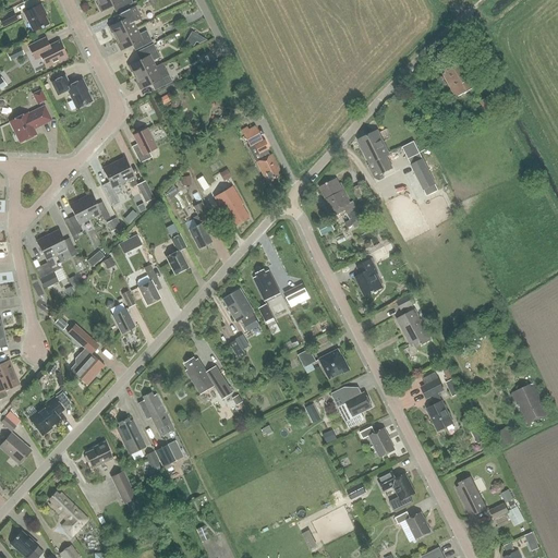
[(96,0),(99,5),(97,7),(100,12),(112,7),(116,13),(132,4),(130,0),(96,0)]
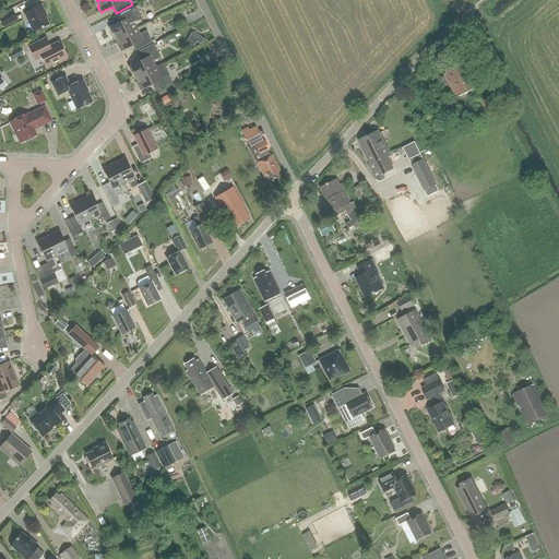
[(34,33),(48,25),(42,12),(44,11),(40,6),(24,13),(34,33)]
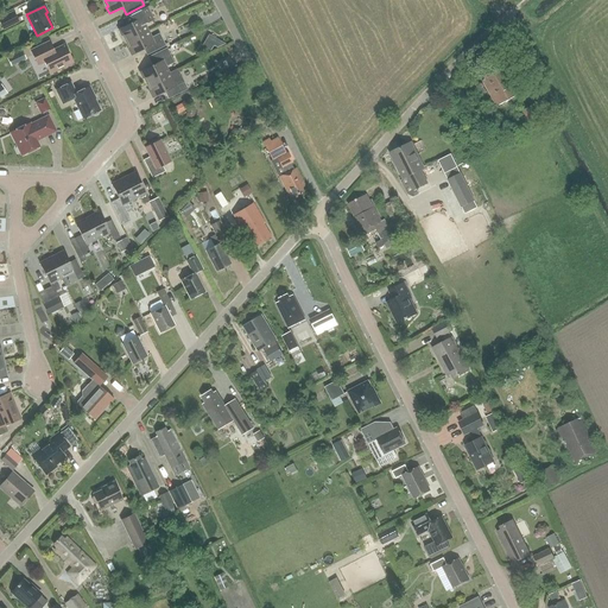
[(146,32),(147,31),(144,25),(152,20),(146,8),(127,18),(124,20),(126,26),(118,30),(121,37),(122,36),(126,43),(146,32)]
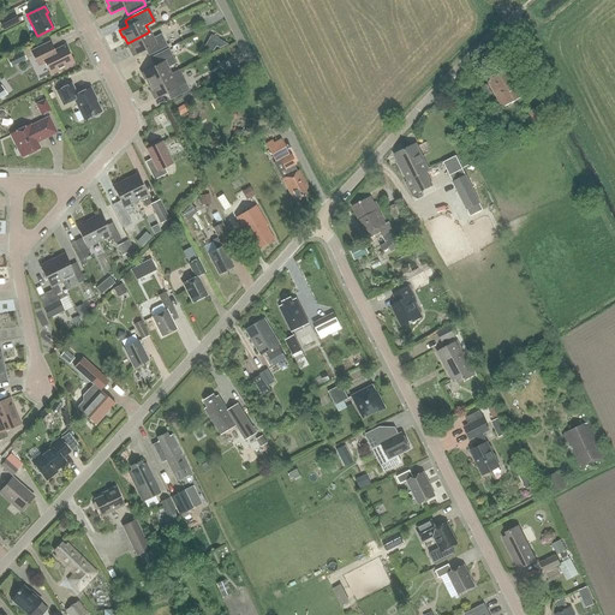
[(15,12),(0,18),(0,23),(4,30),(19,22),(15,12)]
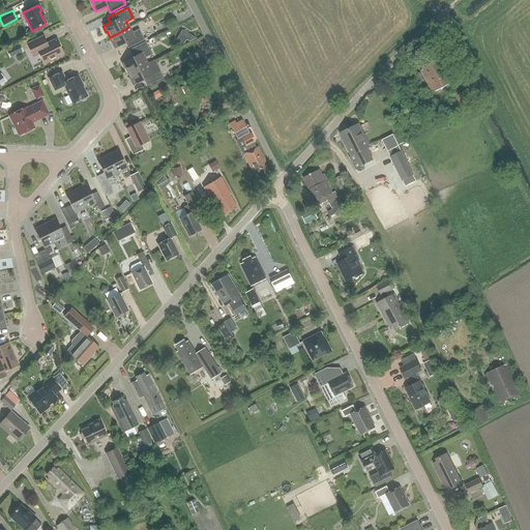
[(128,27),(127,28),(110,37),(113,42),(111,42),(114,49),(125,43),(127,49),(144,40),(139,30),(131,33),(128,27)]
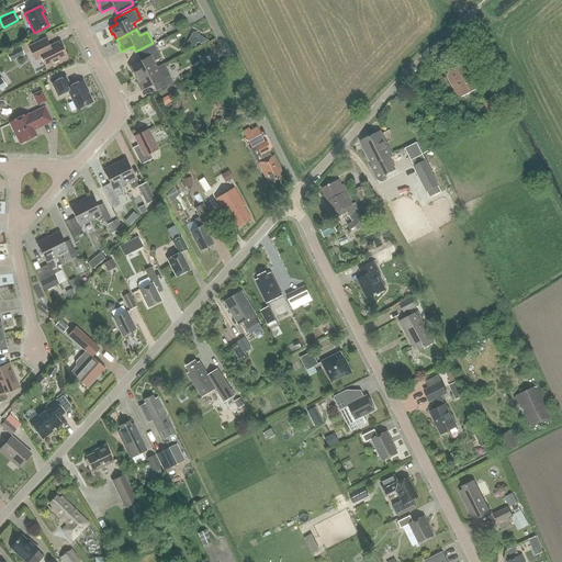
[(193,32),(189,38),(192,40),(197,43),(198,44),(200,45),(209,41),(202,37),(195,33),(193,32)]
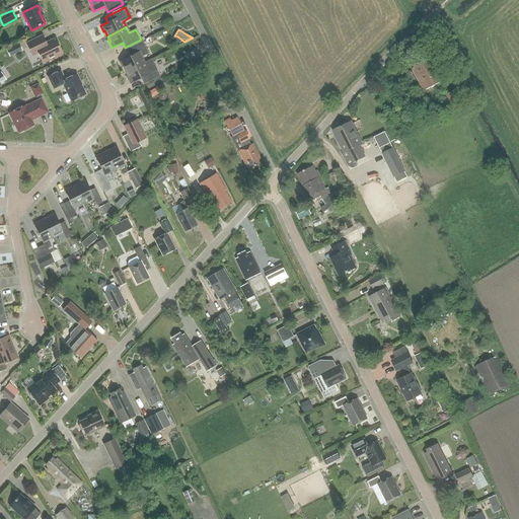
[(43,63),(62,54),(55,39),(41,46),(36,39),(26,44),(32,56),(38,54),(43,63)]
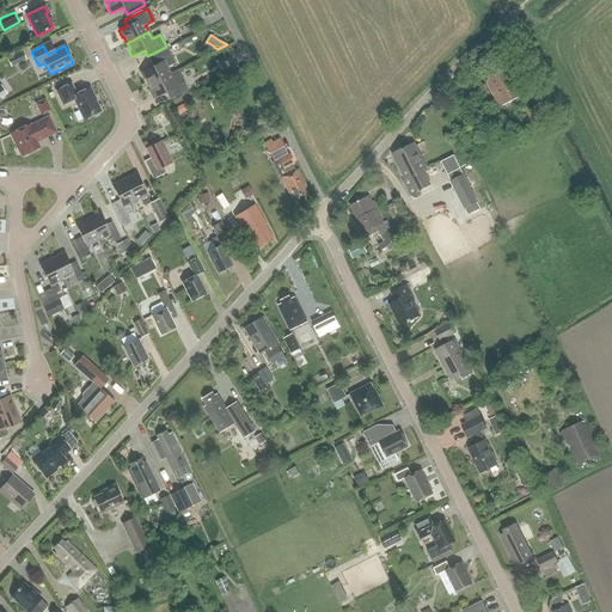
[(148,85),(170,74),(166,68),(175,63),(167,49),(148,59),(153,67),(140,73),(144,80),(145,79),(148,85)]
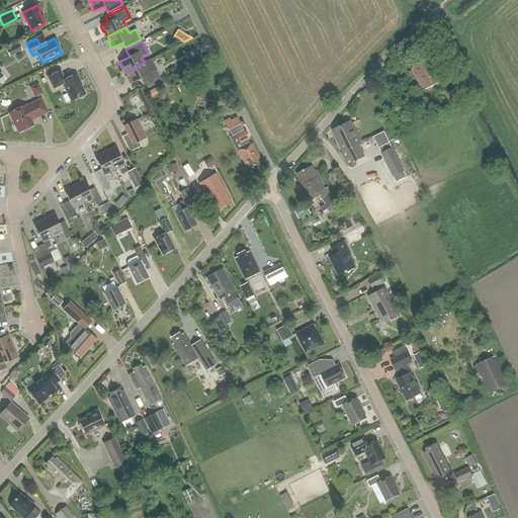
[(21,50),(18,44),(6,50),(9,56),(21,50)]
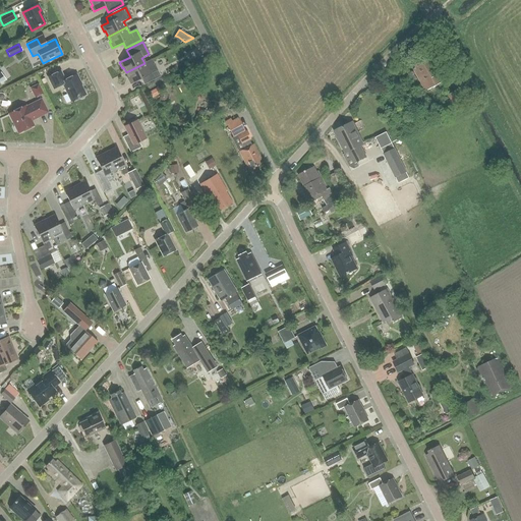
[(194,53),(186,57),(189,62),(197,59),(194,53)]
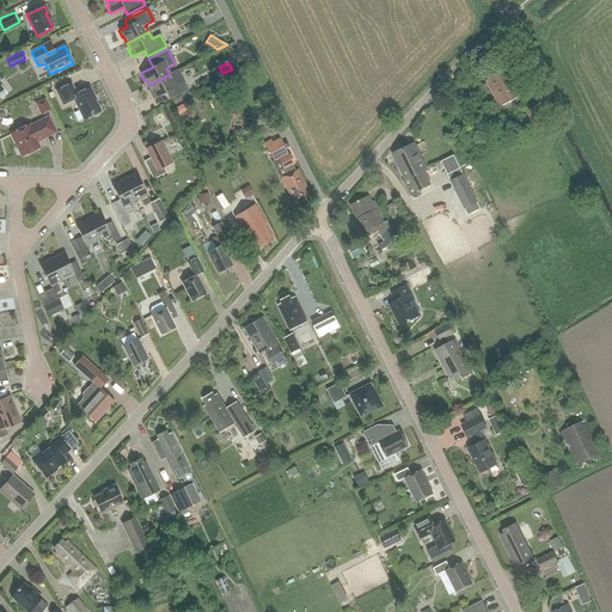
[(500,108),(522,95),(507,67),(505,69),(502,66),(485,75),(489,80),(485,83),(500,108)]
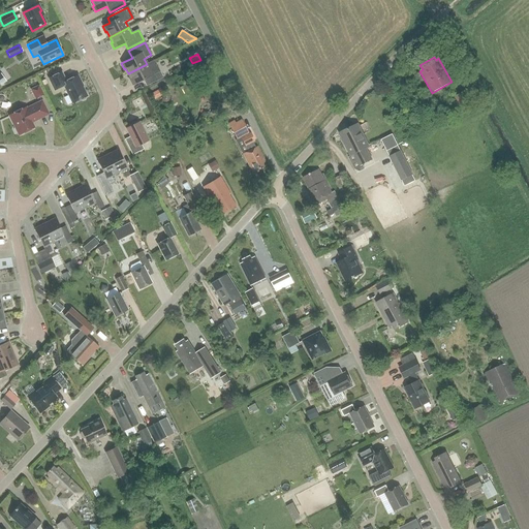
[(209,58),(198,63),(201,68),(211,63),(209,58)]
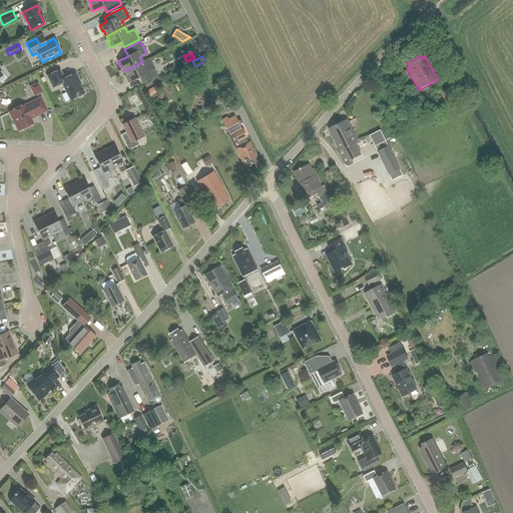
[(149,59),(143,62),(148,73),(154,70),(152,65),(149,59)]
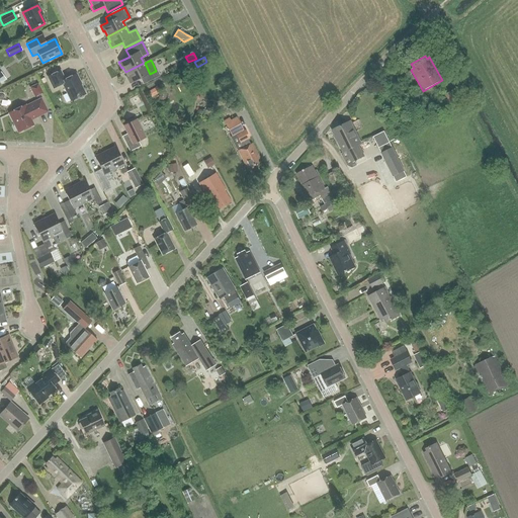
[(159,77),(156,71),(150,74),(145,63),(144,63),(125,72),(127,78),(126,78),(130,84),(143,78),(146,83),(159,77)]
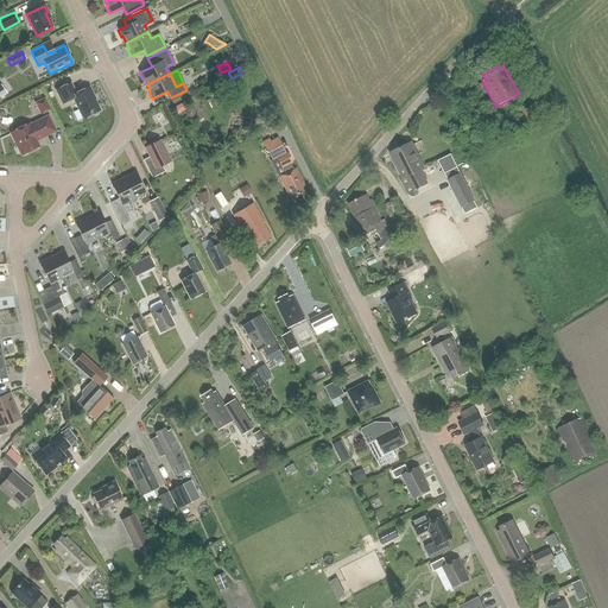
[(70,83),(56,90),(62,105),(73,100),(83,120),(100,112),(88,88),(76,94),(70,83)]
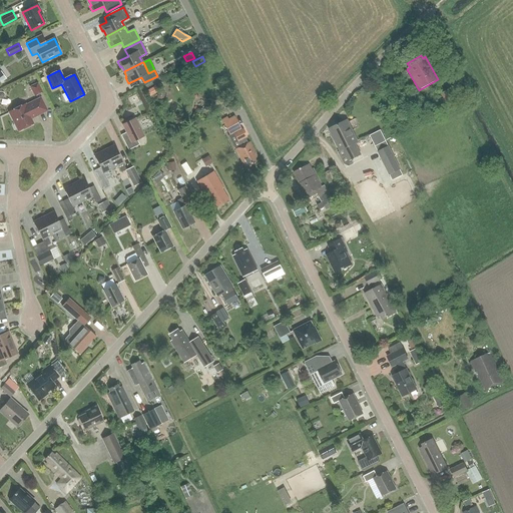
[(38,82),(30,86),(35,96),(43,92),(38,82)]
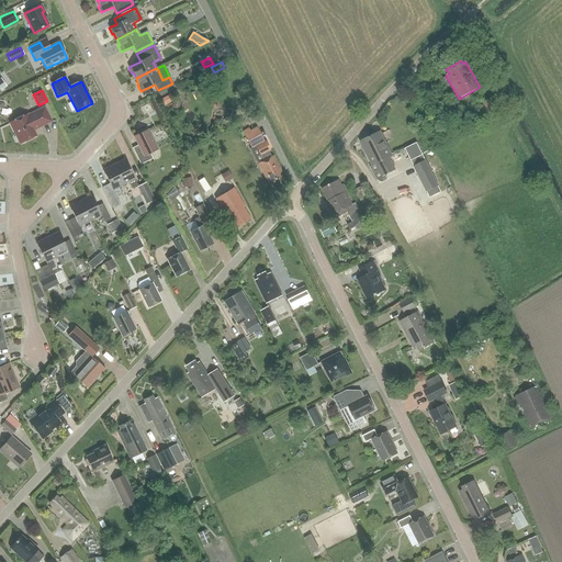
[(169,96),(160,100),(164,107),(172,102),(169,96)]
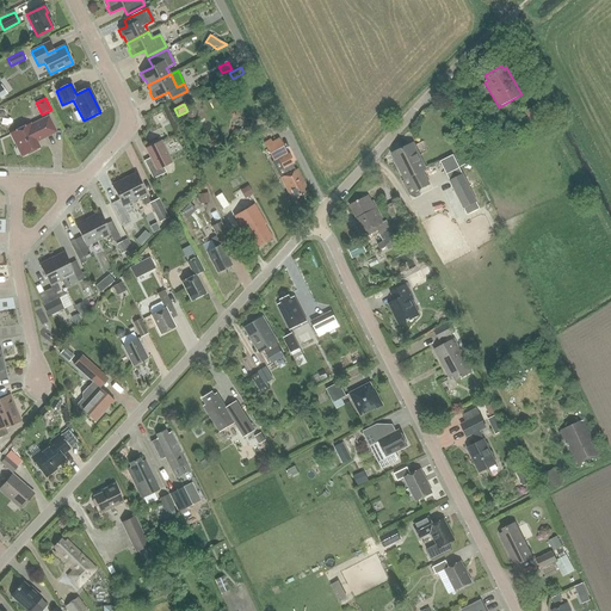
[(545,123),(536,106),(525,111),(535,129),(545,123)]
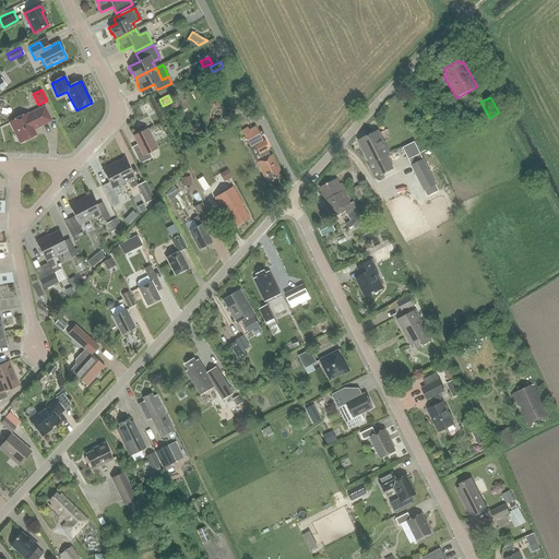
[(35,128),(50,121),(44,108),(27,116),(26,114),(10,122),(16,134),(15,135),(14,138),(16,141),(19,142),(20,141),(21,143),(35,135),(32,129),(35,128)]
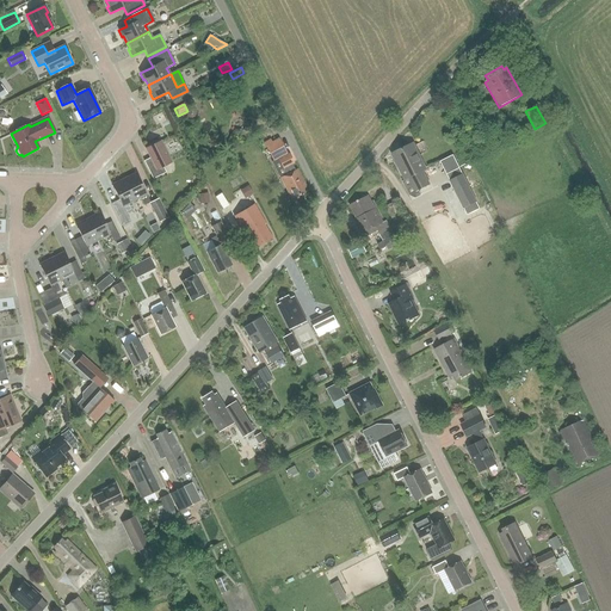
[(270,140),(263,143),(266,150),(273,162),(272,162),(281,179),(289,196),(292,195),(295,199),(304,195),(302,190),(306,187),(297,171),(294,172),(290,165),(292,164),(288,154),(285,154),(279,143),(278,140),(271,142),(270,140)]
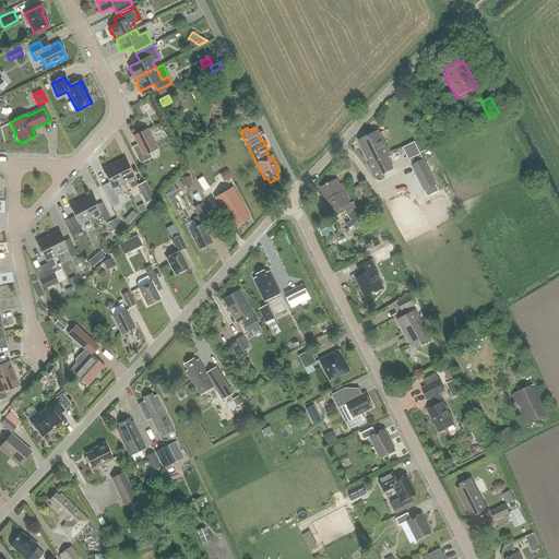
[(140,149),(133,152),(140,164),(152,158),(149,153),(156,149),(146,130),(133,137),(140,149)]
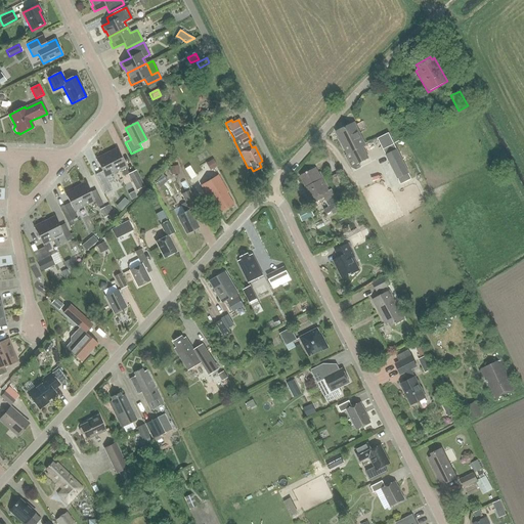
[(357,164),(368,159),(358,140),(361,138),(354,124),(337,133),(348,155),(351,153),(357,164)]
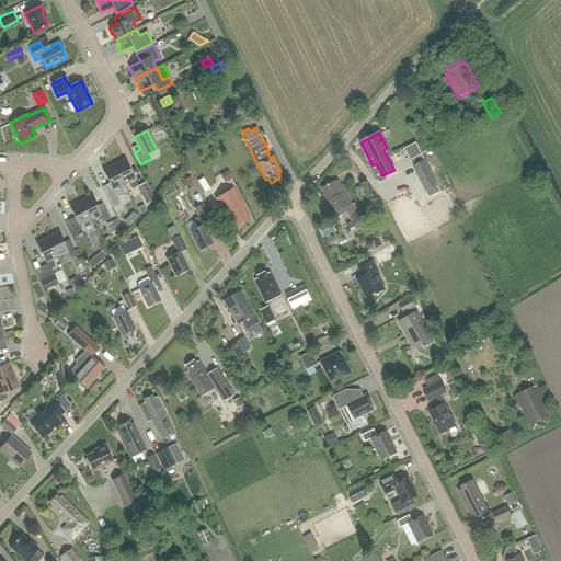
[(437,178),(425,153),(414,160),(426,183),(437,178)]
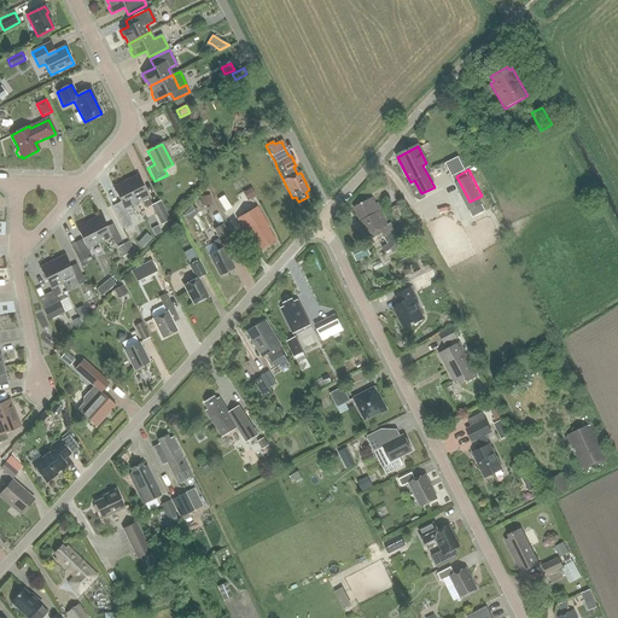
[(126,182),(135,203),(141,199),(145,209),(152,205),(138,176),(126,182)]
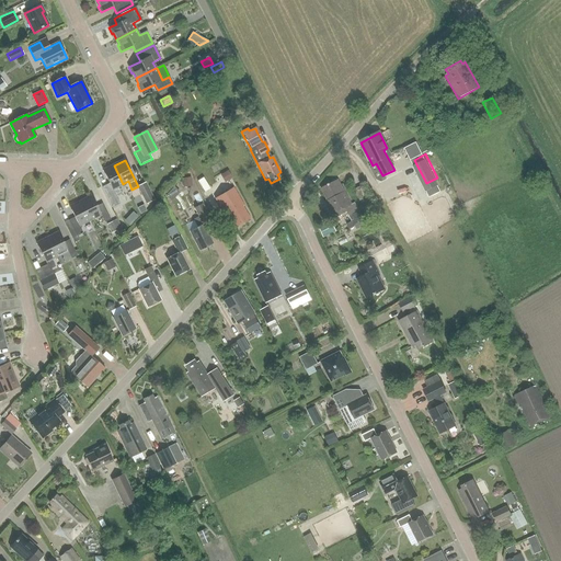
[(118,186),(123,184),(114,165),(103,171),(113,191),(105,194),(113,207),(119,204),(116,197),(122,194),(118,186)]
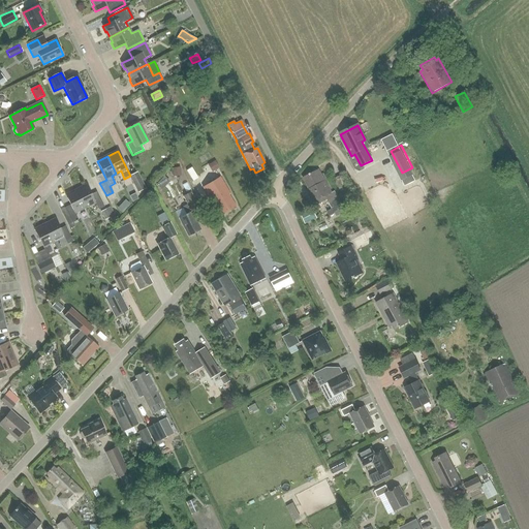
[(216,162),(209,165),(213,173),(219,168),(216,162)]
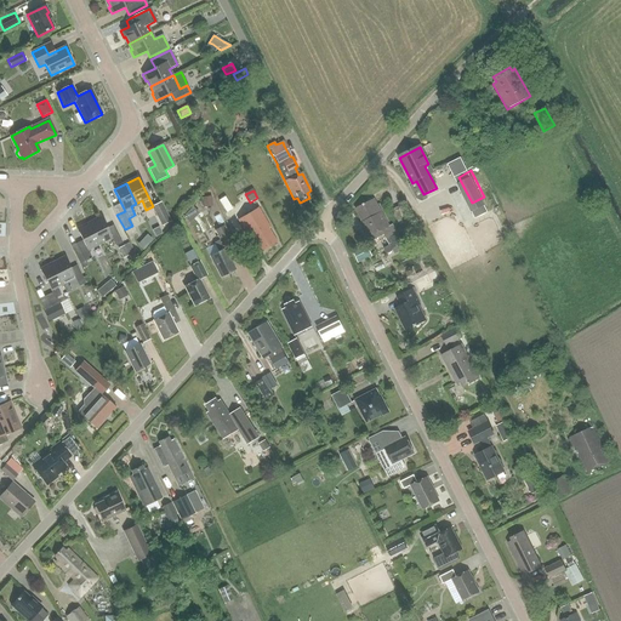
[(228,195),(223,198),(228,210),(233,209),(228,195)]
